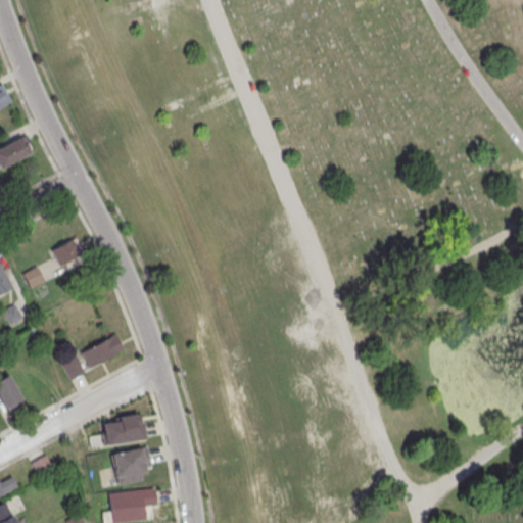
[(0,85),(0,106),(9,102),(1,85),(0,85)]
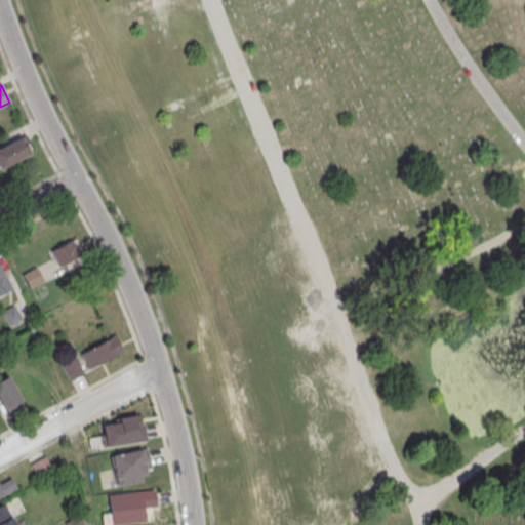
[(0,168),(30,154),(21,137),(0,148),(0,168)]
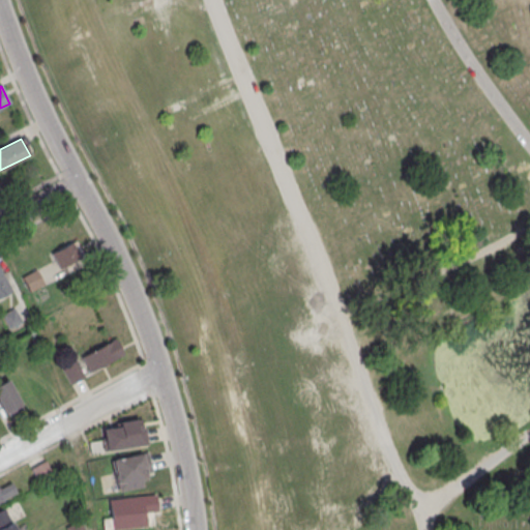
[(59,270),(82,259),(74,242),(51,254),(59,270)]
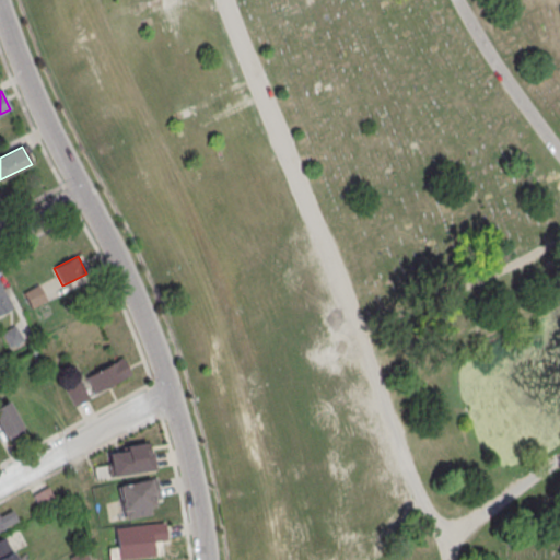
[(46,301),(37,286),(22,293),(31,310),(46,301)]
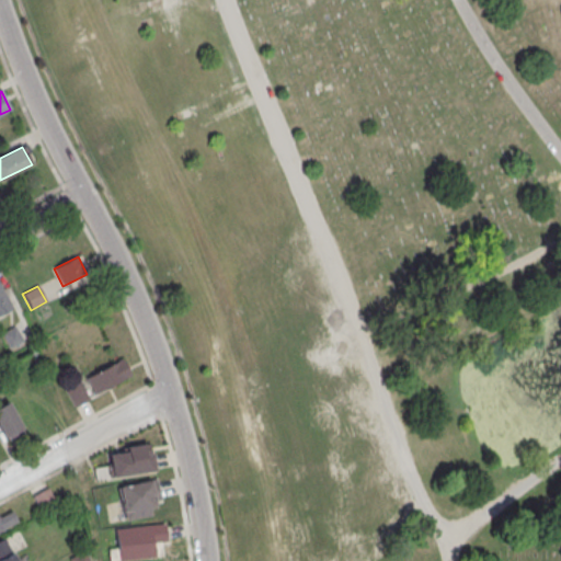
[(86,377),(93,395),(130,378),(123,359),(86,377)]
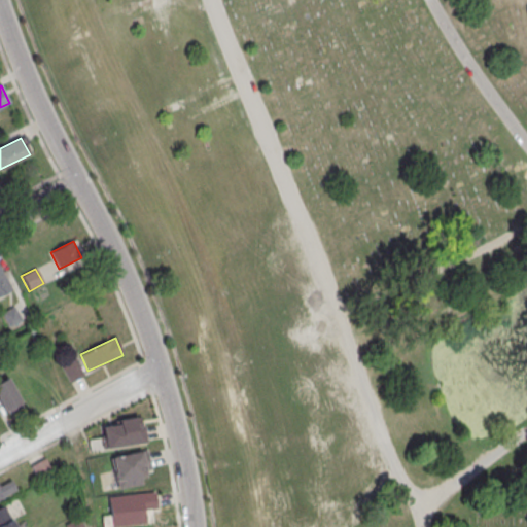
[(81,375),(74,360),(63,366),(71,381),(81,375)]
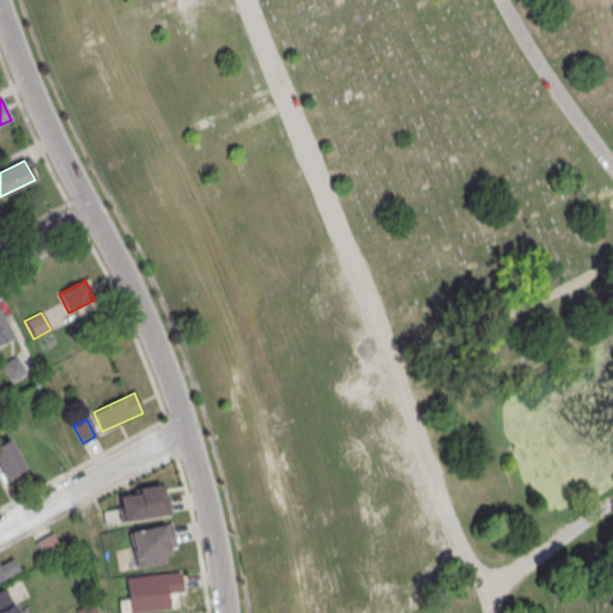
[(26,472),(8,439),(0,443),(0,471),(6,483),(26,472)]
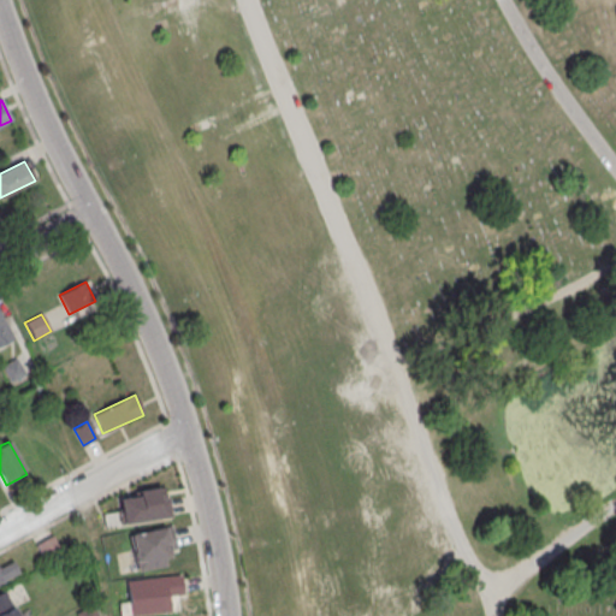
[(117,497),(122,525),(169,516),(164,489),(117,497)]
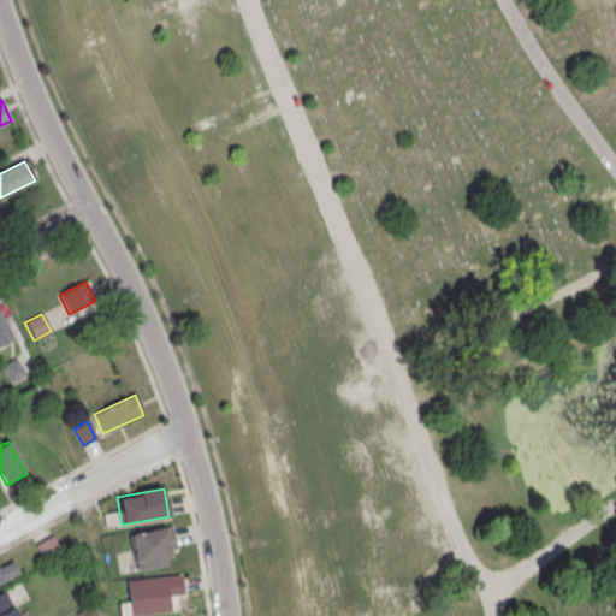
[(137,570),(176,563),(169,527),(130,535),(137,570)]
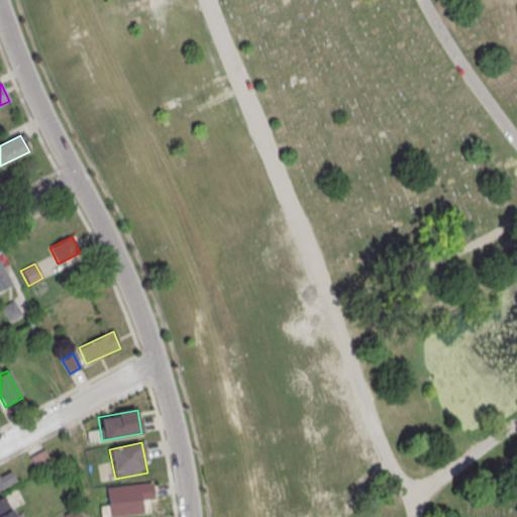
[(30,457),(38,472),(50,464),(43,450),(30,457)]
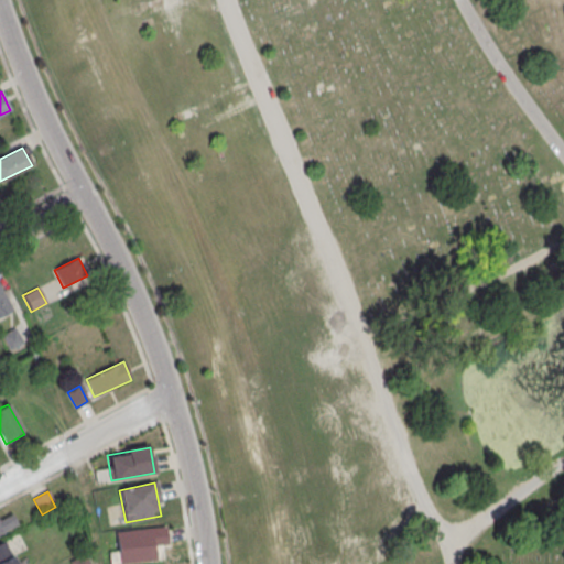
[(0,534),(17,528),(11,512),(0,517),(0,534)]
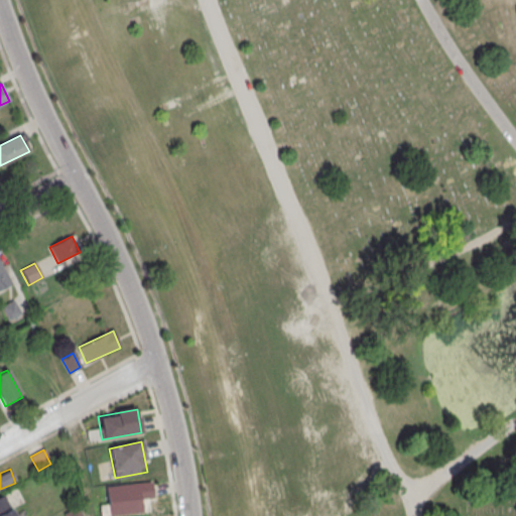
[(145,513),(144,500),(153,499),(152,482),(106,485),(107,507),(101,508),(102,515),(145,513)]
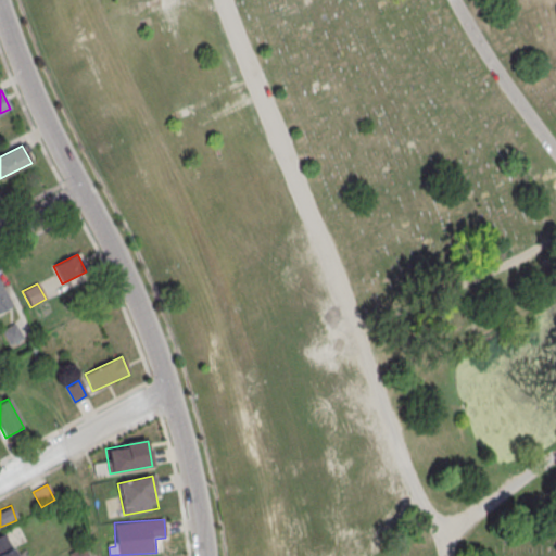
[(14,555),(7,534),(0,536),(0,555),(14,555)]
